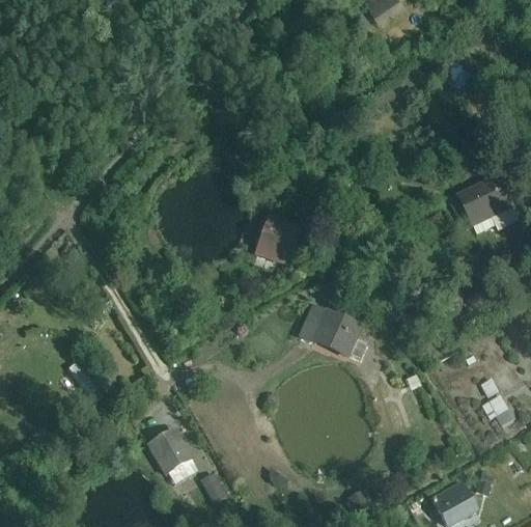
[(361,0),(379,24),(402,6),(397,0),(361,0)]
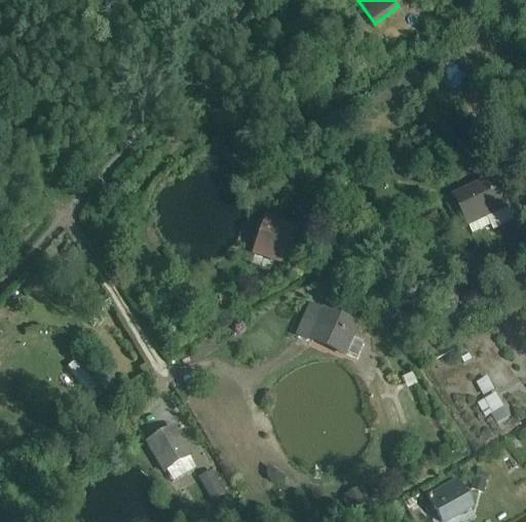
[(286,48),(273,58),(283,69),(295,60),(286,48)]
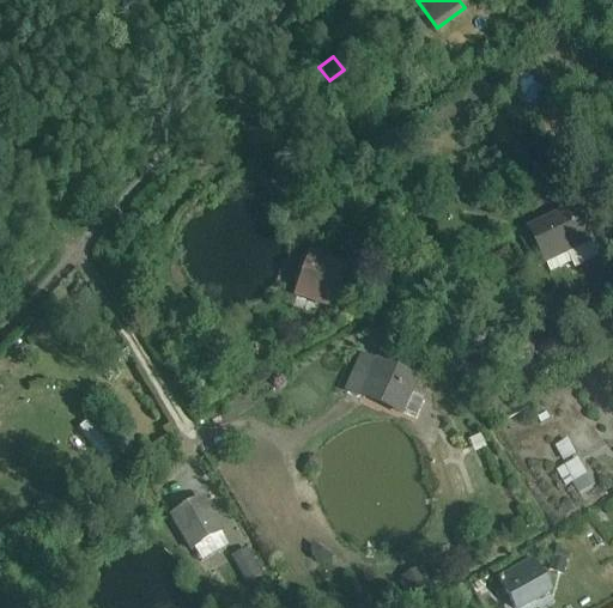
[(551,271),(572,261),(575,266),(600,254),(576,205),(528,226),(545,262),(547,262),(551,271)]
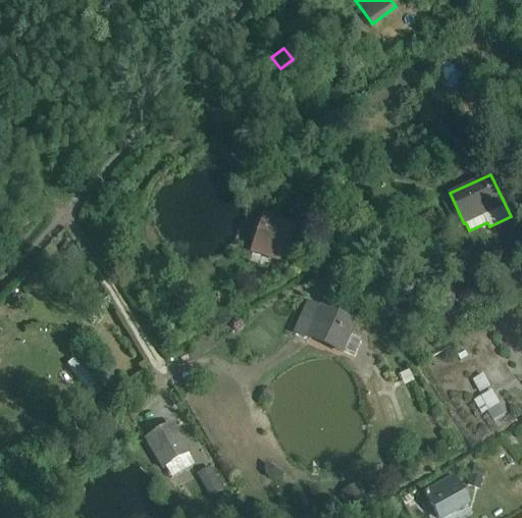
[(250,250),(283,261),(296,223),(263,212),(250,250)]
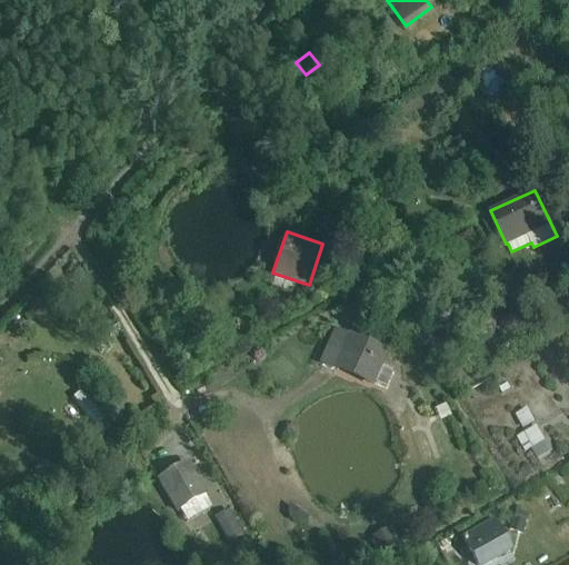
[(371,306),(359,294),(346,308),(358,320),(371,306)]
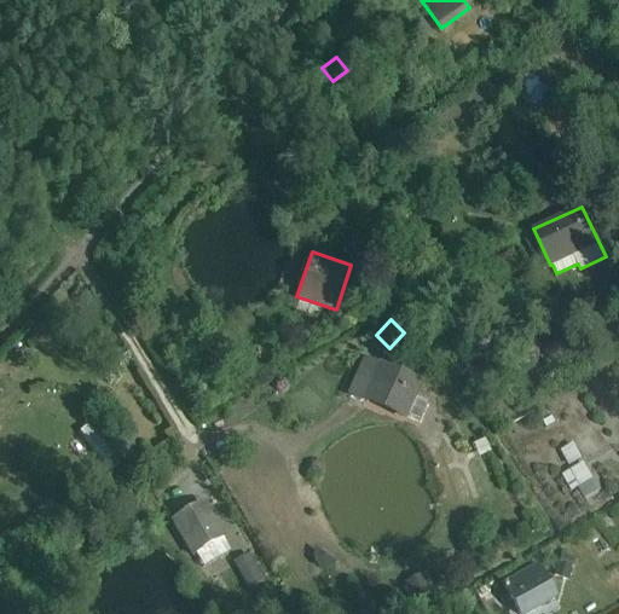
[(393,349),(363,336),(359,347),(388,360),(393,349)]
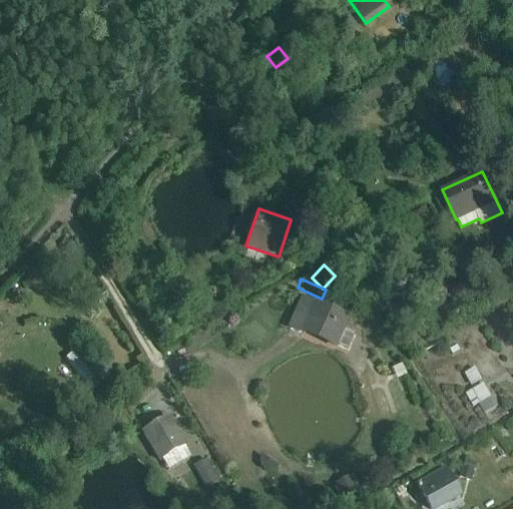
[(336,347),(338,343),(348,348),(355,333),(345,328),(350,315),(314,299),(302,293),(287,325),(300,331),(336,347)]
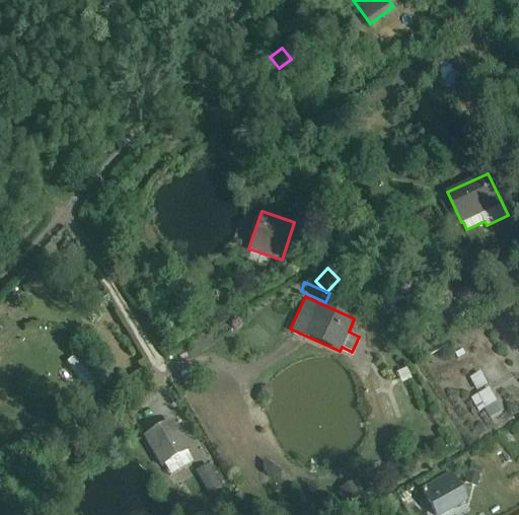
[(361,347),(355,361),(368,367),(375,354),(361,347)]
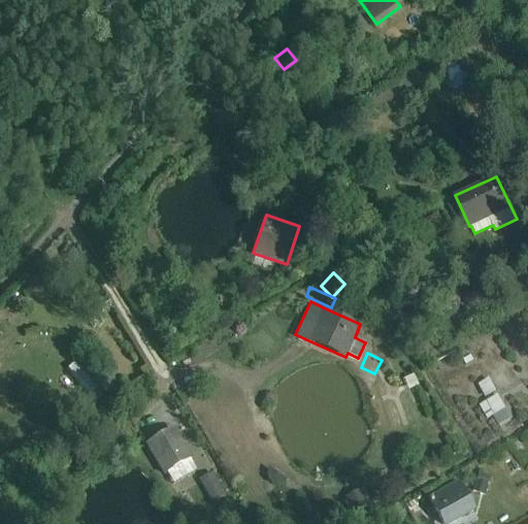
[(78,357),(68,365),(94,398),(104,390),(78,357)]
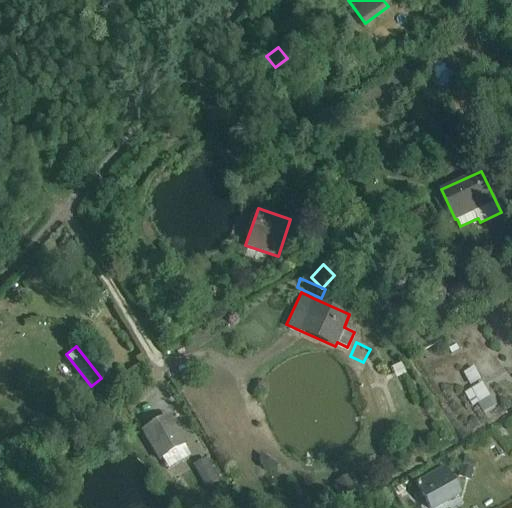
[(475,363),(463,369),(471,383),(482,377),(475,363)]
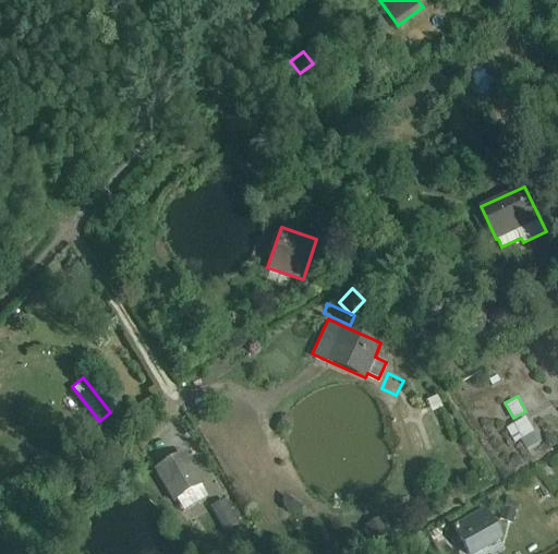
[(526,416),(514,422),(507,426),(514,442),(521,437),(528,449),(541,442),(534,430),(526,416)]
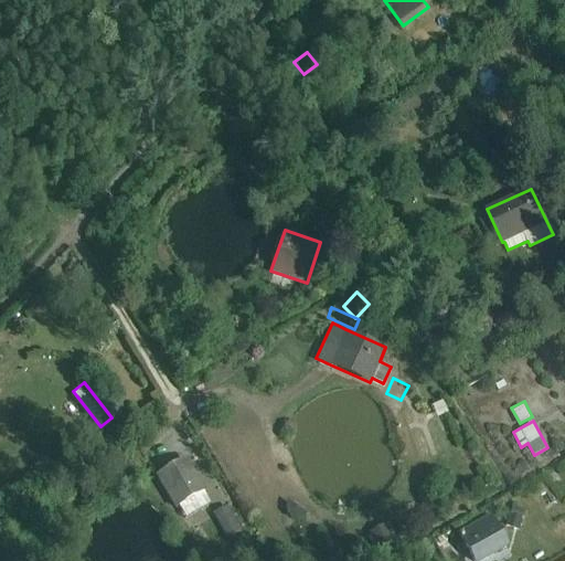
[(185,516),(210,501),(203,489),(185,457),(157,474),(176,506),(179,504),(185,516)]
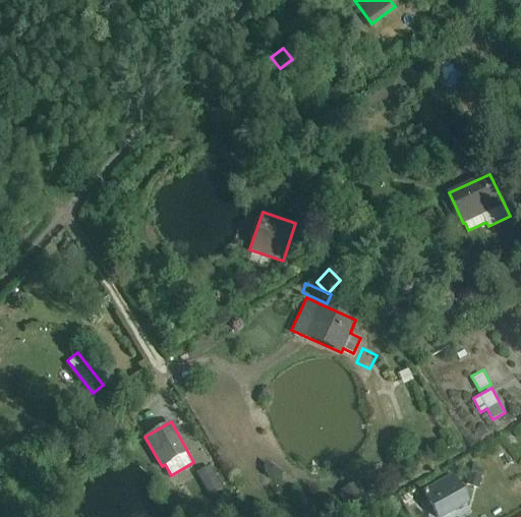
[(223,484),(211,463),(196,471),(208,493),(223,484)]
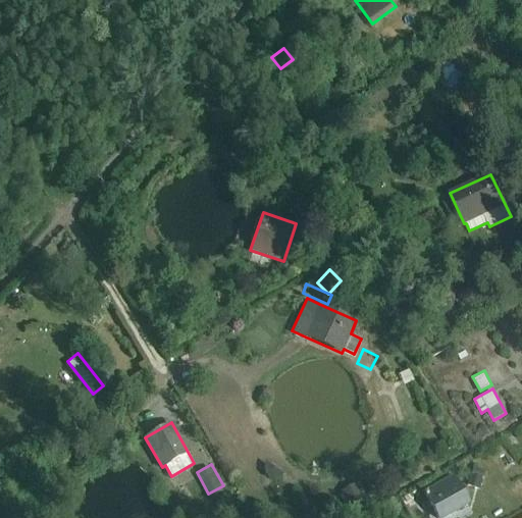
[(453,472),(423,488),(438,517),(441,517),(470,503),(453,472)]
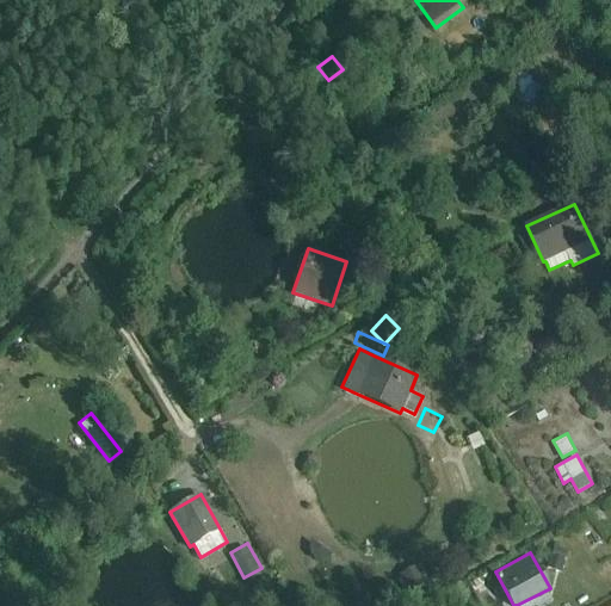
[(400,576),(396,577),(403,591),(431,575),(421,560),(397,573),(400,576)]
